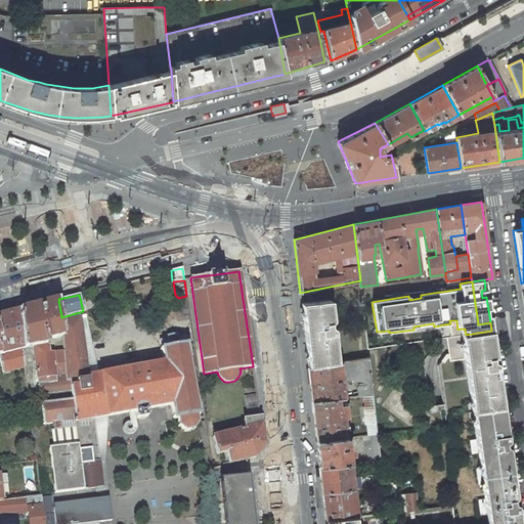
[(181,320),(189,319),(186,296),(178,298),(181,320)]
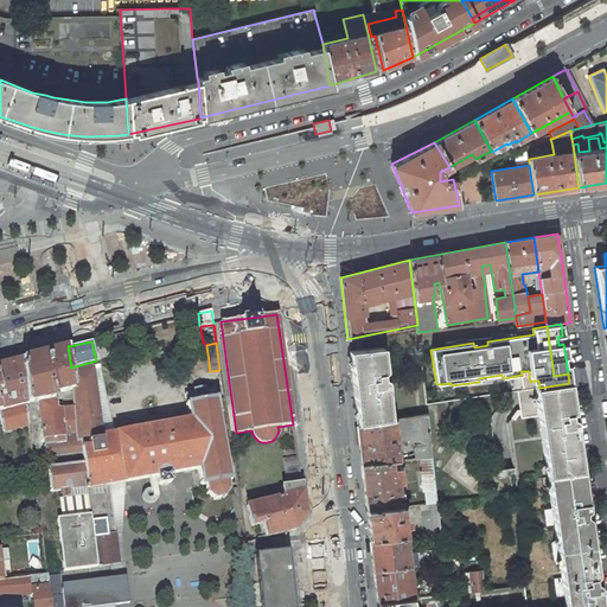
[(38,403),(46,468),(84,462),(81,442),(76,442),(74,407),(57,408),(56,398),(55,395),(72,390),(71,368),(68,346),(65,346),(23,358),(27,404),(38,403)]
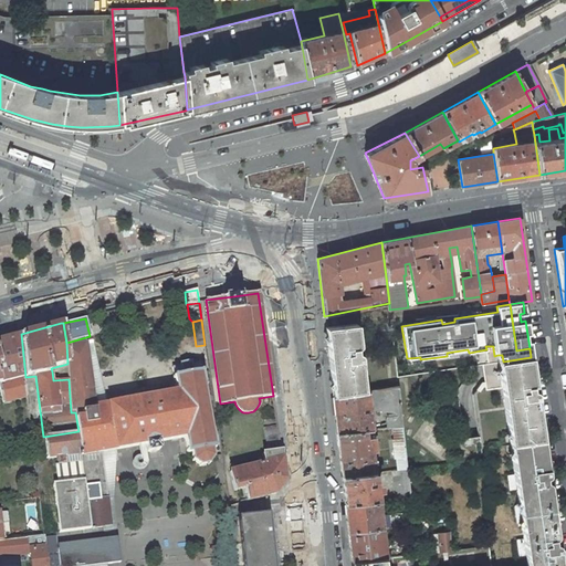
[(357,323),(329,326),(331,336),(327,341),(332,383),(336,386),(337,395),(364,390),(360,355),(358,353),(356,352),(356,343),(359,342),(357,323)]
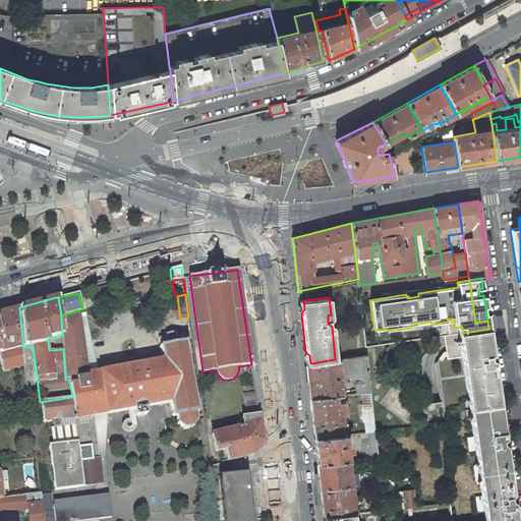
[(22,347),(23,347),(19,307),(0,312),(0,355),(3,370),(24,365),(22,347)]
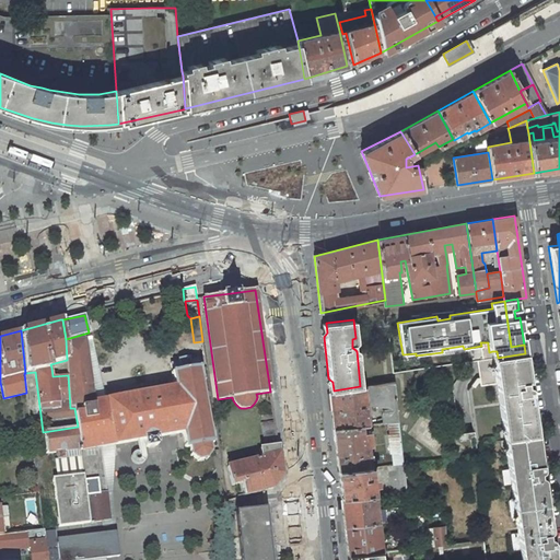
[(92,337),(91,336),(86,338),(94,403),(105,400),(92,337)]
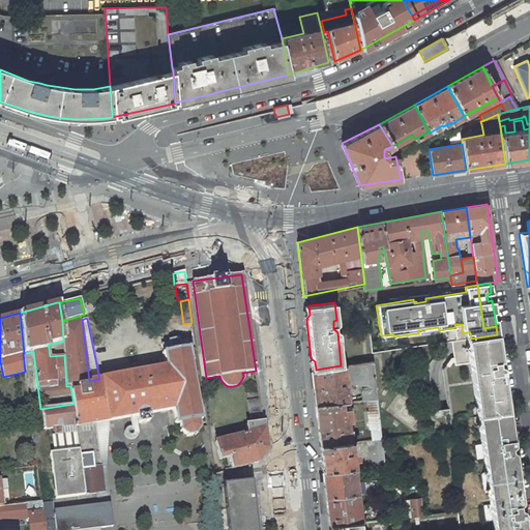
[(89,381),(82,320),(63,341),(64,355),(66,386),(70,386),(74,404),(40,409),(43,429),(56,428),(76,424),(76,427),(95,423),(108,420),(137,415),(138,423),(149,421),(148,413),(173,409),(176,423),(179,423),(181,431),(187,436),(196,434),(200,428),(199,420),(202,419),(197,390),(190,355),(187,339),(179,341),(179,339),(169,341),(169,343),(160,344),(165,366),(99,379),(89,381)]
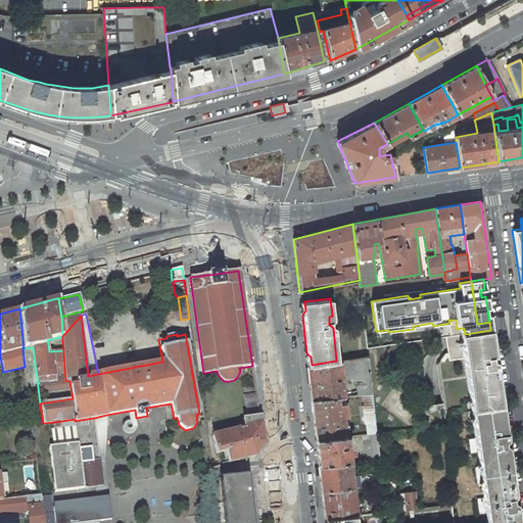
[(494,355),(490,330),(465,334),(461,334),(462,347),(466,346),(468,360),(464,360),(470,398),(473,401),(475,410),(476,418),(473,422),(476,446),(480,445),(481,457),(478,457),(479,463),(482,466),(484,474),(485,482),(482,485),(483,491),(486,491),(488,502),(484,503),(487,522),(518,522),(516,504),(515,503),(514,502),(512,501),(511,496),(513,495),(514,494),(514,493),(508,447),(506,445),(505,444),(504,444),(503,440),(505,439),(506,438),(506,437),(495,363),(494,362),(493,361),(491,360),(490,355),(494,355)]
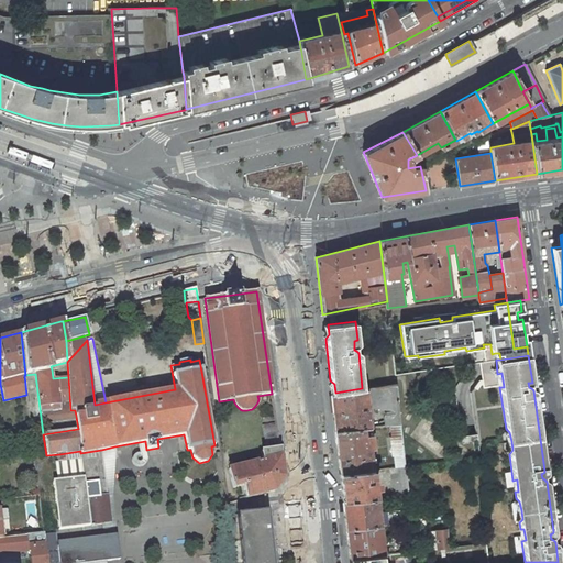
[(209,415),(214,414),(209,376),(202,377),(209,415)]
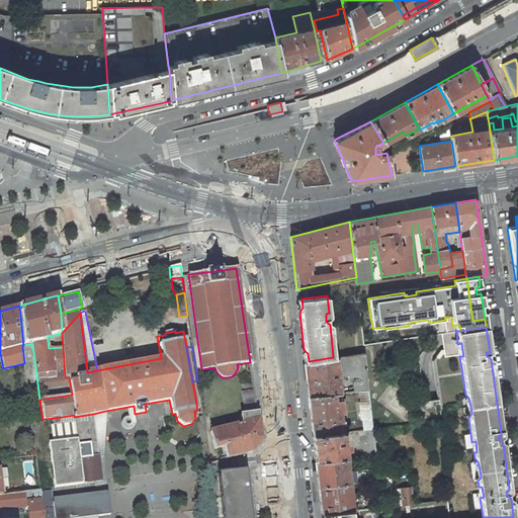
[(368,391),(364,353),(333,357),(309,361),(305,362),(309,397),(334,394),(340,393),(338,370),(343,370),(344,373),(347,375),(354,374),(356,392),(360,391),(368,391)]
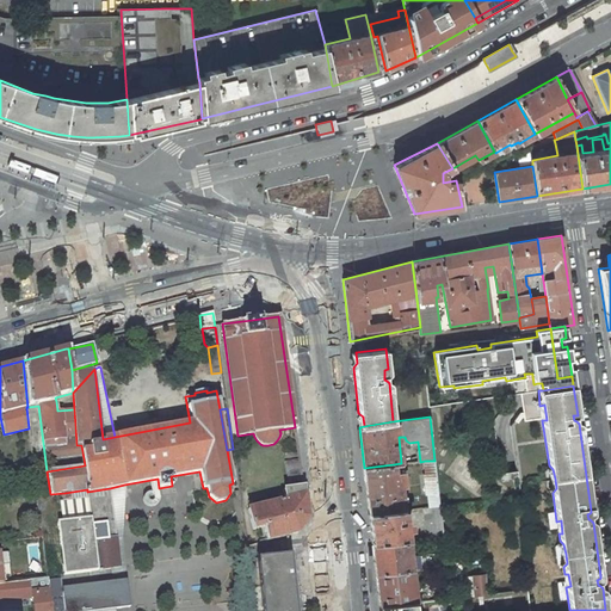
[(303,487),(300,457),(284,460),(288,481),(285,482),(287,489),(303,487)]
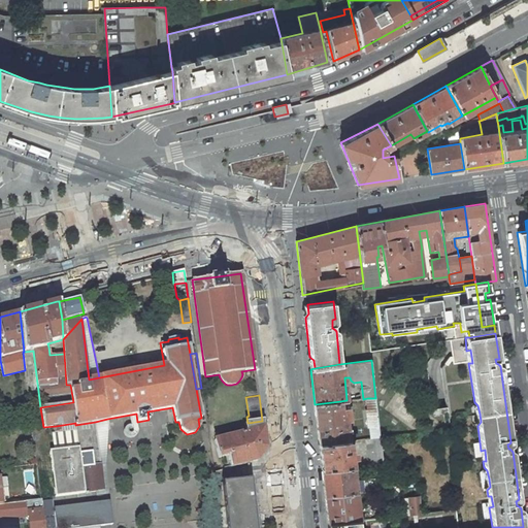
[(375,398),(367,398),(368,409),(367,410),(369,427),(370,427),(371,438),(380,437),(375,398)]
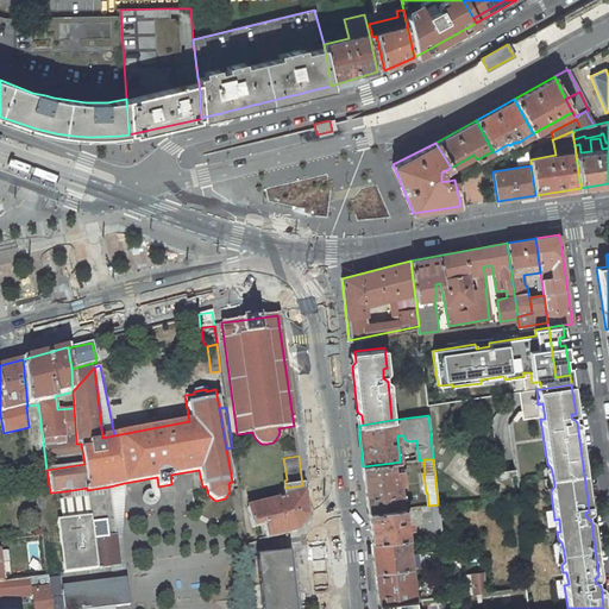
[(393,463),(363,466),(369,512),(402,508),(401,498),(405,497),(403,494),(396,494),(395,484),(403,483),(402,470),(394,471),(393,463)]
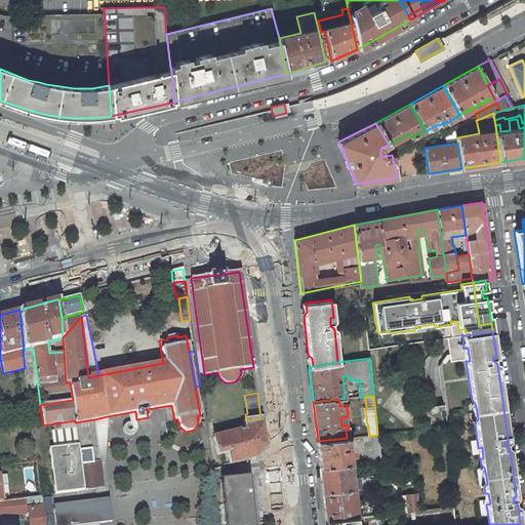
[(445,405),(431,407),(432,413),(441,412),(442,421),(447,421),(445,405)]
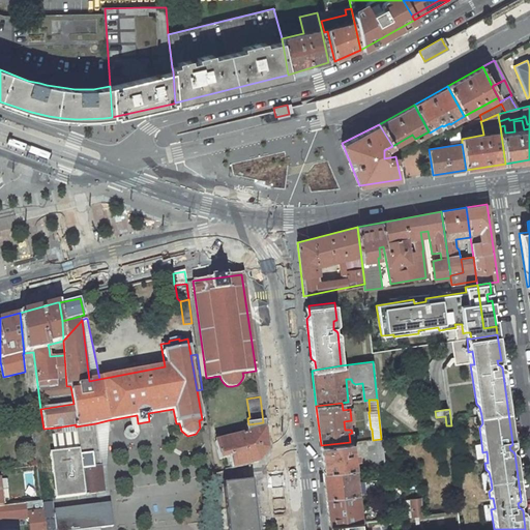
[(105,467),(108,420),(95,423),(96,436),(100,467),(105,467)]
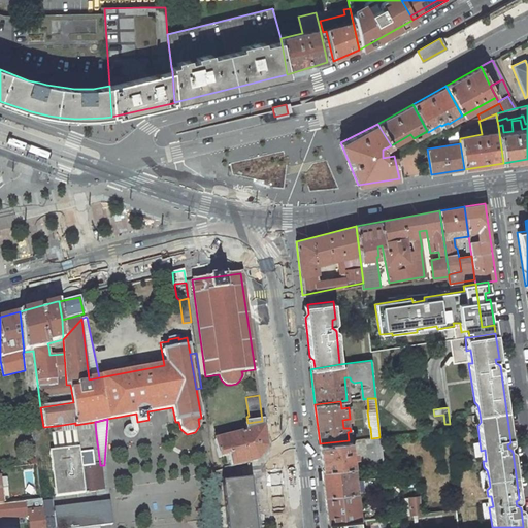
[(228,455),(231,467),(249,462),(258,460),(266,448),(262,421),(248,423),(245,423),(246,432),(215,440),(219,458),(228,455)]
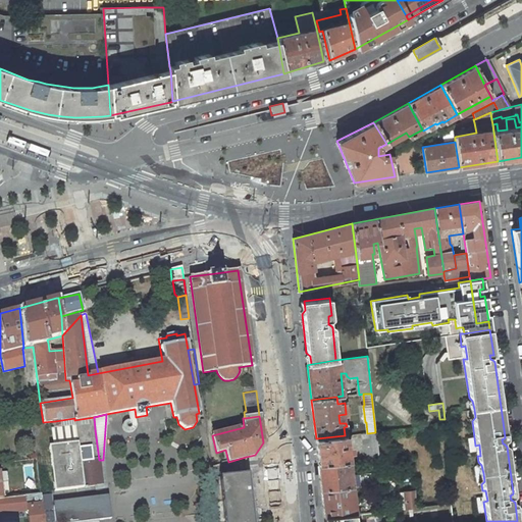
[(95,429),(94,417),(74,420),(74,418),(55,421),(56,428),(86,424),(87,430),(95,429)]
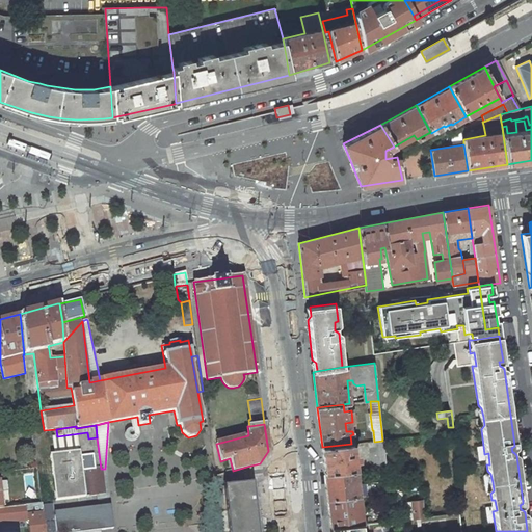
[(101,469),(97,437),(88,439),(87,432),(57,436),(52,437),(54,454),(50,454),(56,500),(103,494),(101,469)]
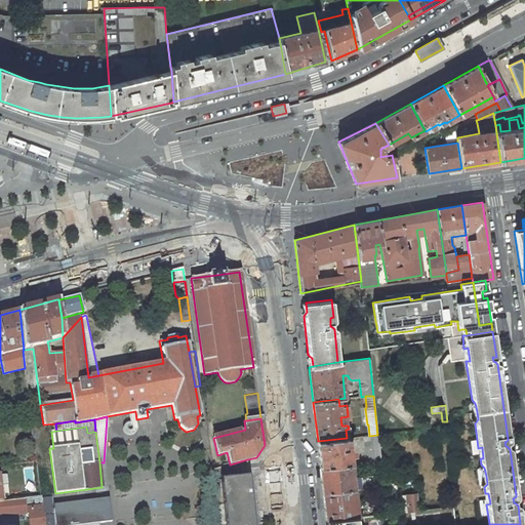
[(380,459),(377,435),(369,436),(364,436),(366,460),(371,460),(380,459)]
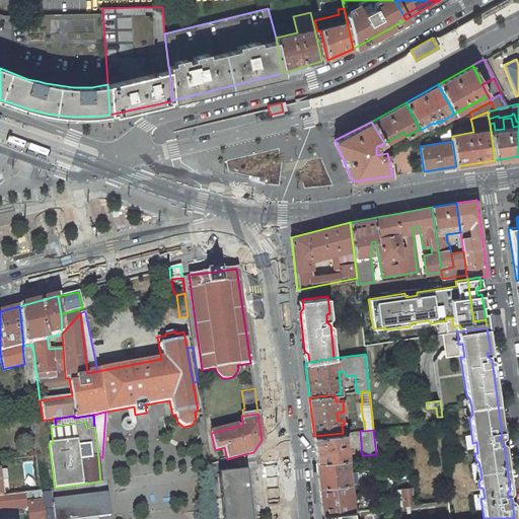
[(343,433),(314,436),(316,461),(346,457),(345,448),(349,448),(348,443),(344,444),(343,433)]
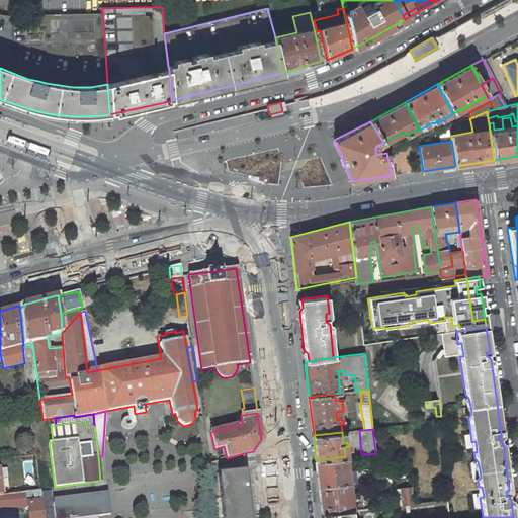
[(366,454),(367,465),(376,464),(375,453),(366,454)]
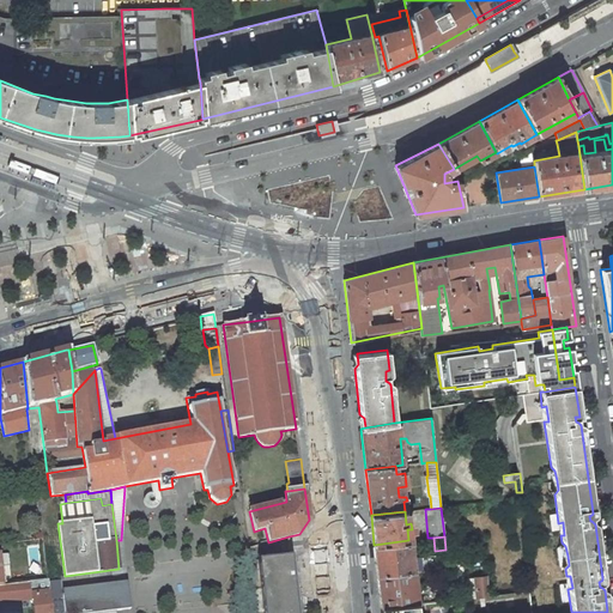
[(374,545),(377,577),(414,572),(413,559),(413,553),(411,540),(408,540),(374,545)]
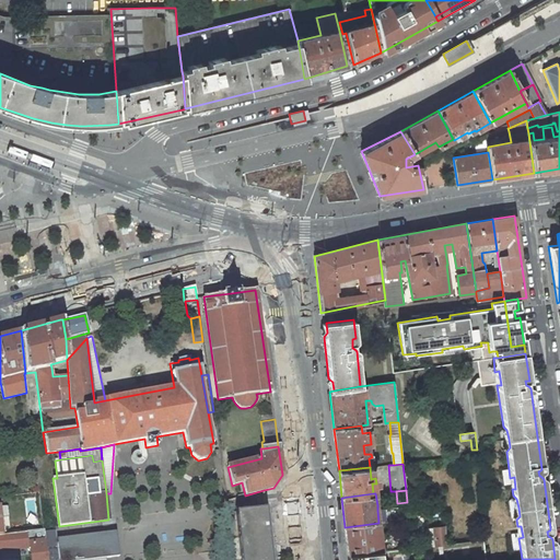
[(271,559),(265,504),(228,514),(233,559),(271,559)]
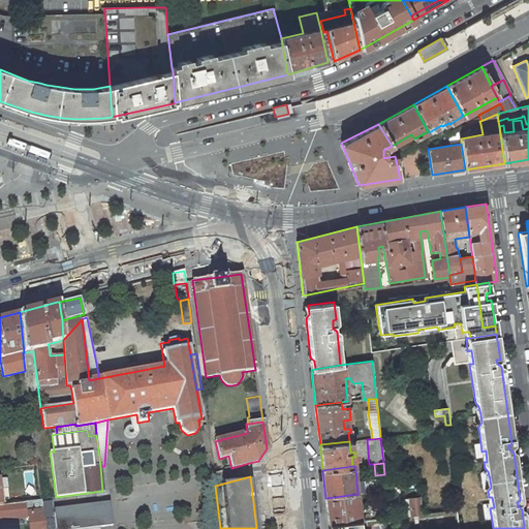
[(8,488),(7,478),(0,478),(0,484),(1,489),(8,488)]
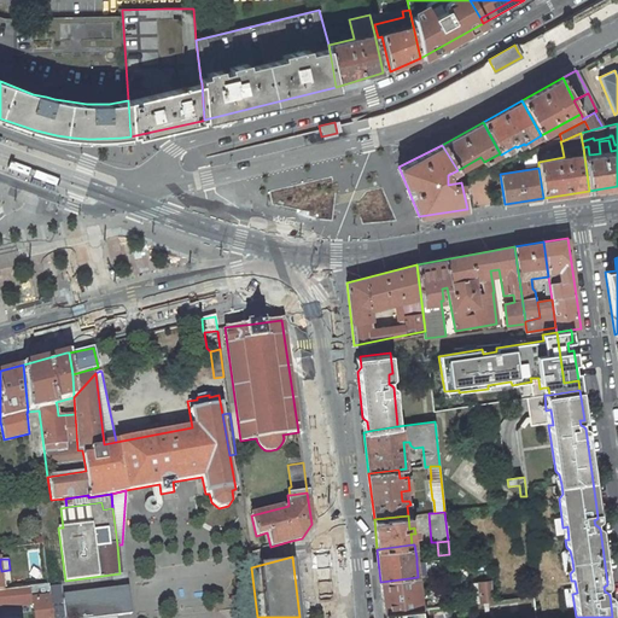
[(444,560),(417,564),(418,577),(445,575),(444,560)]
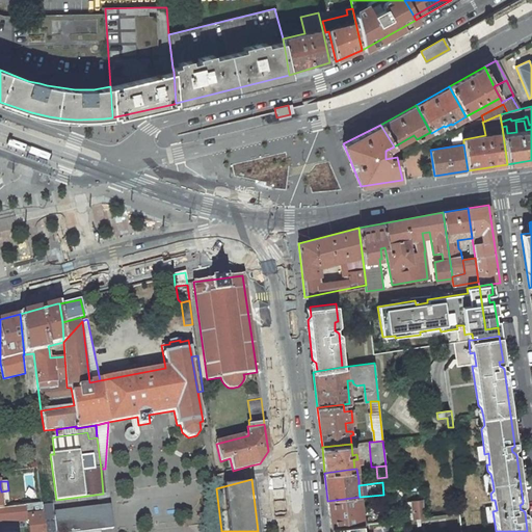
[(360,497),(327,501),(330,528),(362,524),(364,524),(360,497)]
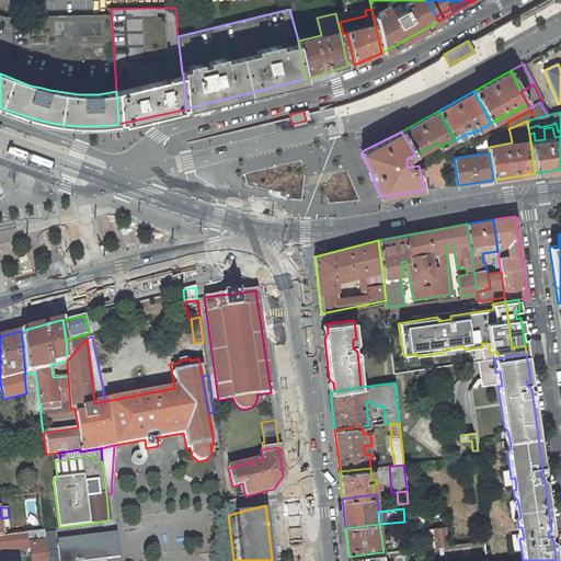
[(446,527),(426,529),(427,547),(447,545),(446,527)]
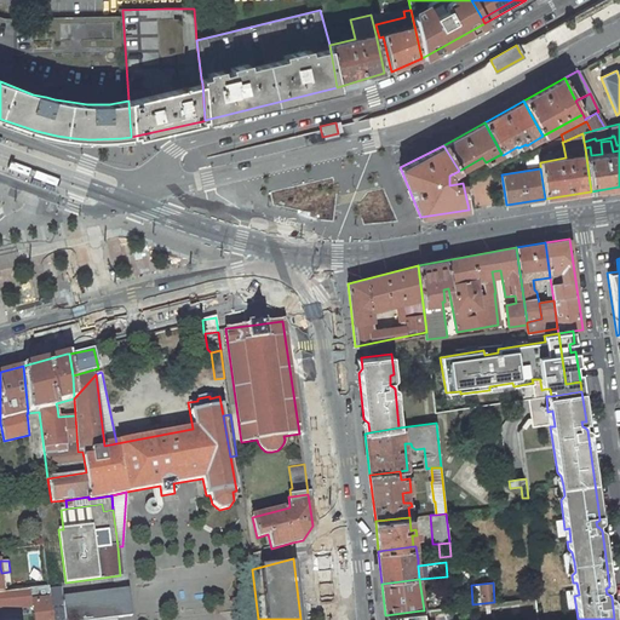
[(34,606),(35,619),(52,619),(51,607),(49,589),(49,586),(36,587),(38,600),(33,600),(34,606)]
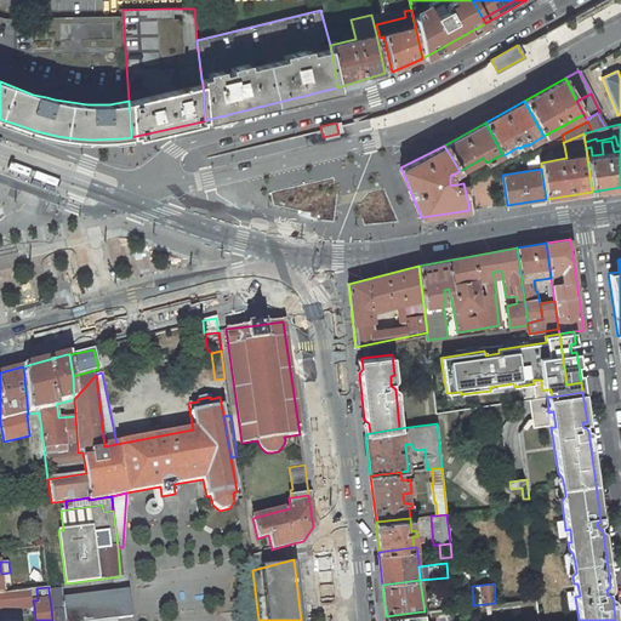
[(62,587),(49,590),(51,608),(52,620),(66,620),(63,602),(63,597),(62,587)]
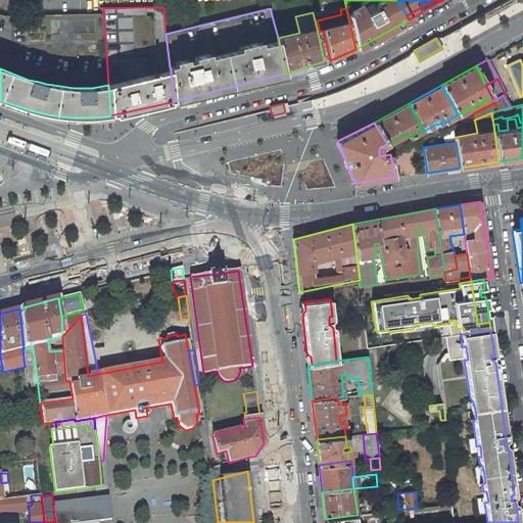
[(3,497),(0,497),(0,514),(26,511),(25,495),(3,498),(3,497)]
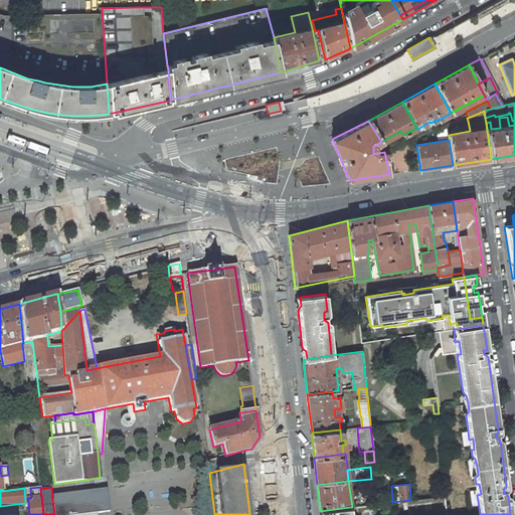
[(98,490),(52,495),(52,499),(99,494),(98,490)]
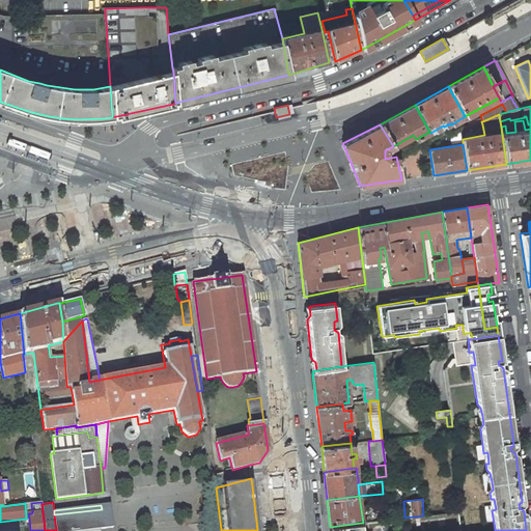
[(111,507),(102,509),(104,528),(113,527),(111,507)]
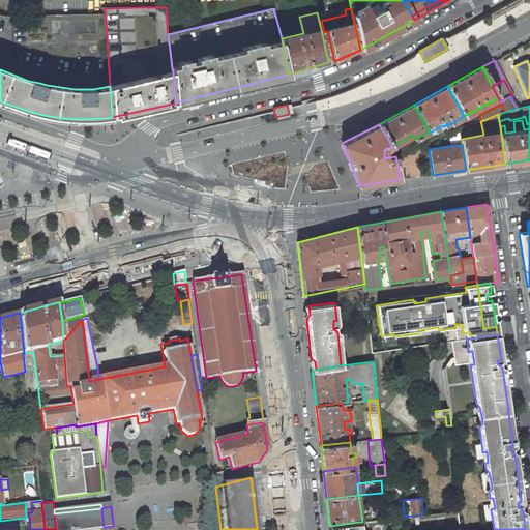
[(101,508),(54,513),(56,529),(82,529),(104,527),(101,508)]
